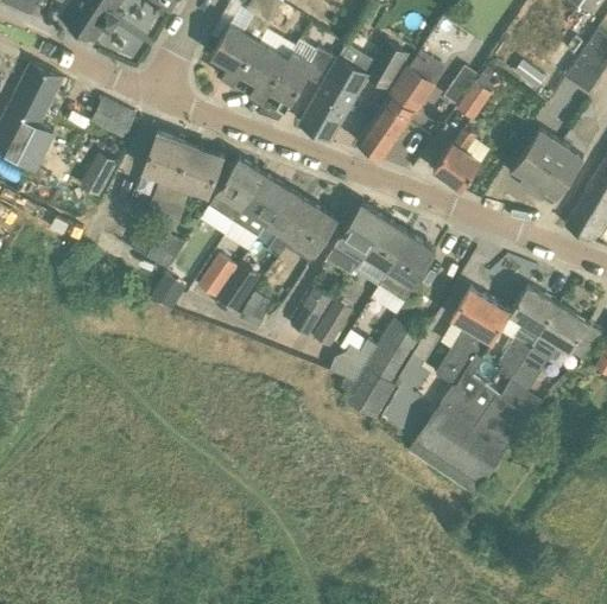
[(112,12),(119,0),(76,0),(63,20),(69,25),(67,30),(83,40),(86,36),(93,40),(102,26),(109,31),(119,17),(112,12)]
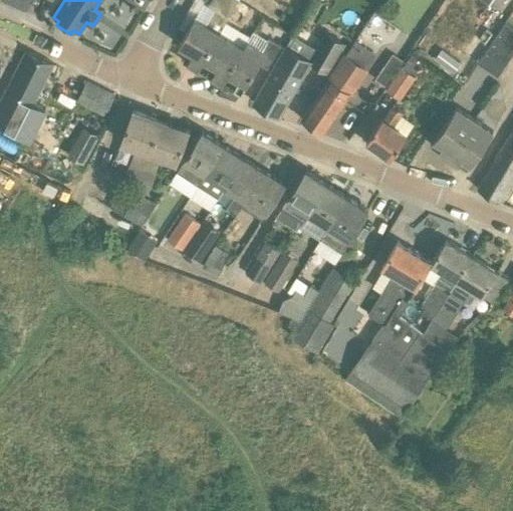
[(218,36),(226,24),(239,1),(237,0),(211,0),(207,8),(215,12),(205,28),(194,21),(178,48),(186,52),(181,62),(198,72),(204,62),(203,62),(218,36)]
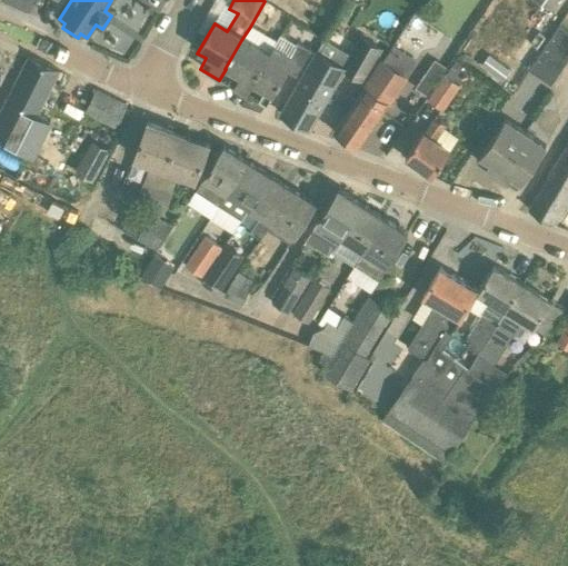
[(559,0),(530,0),(551,13),(559,0)]
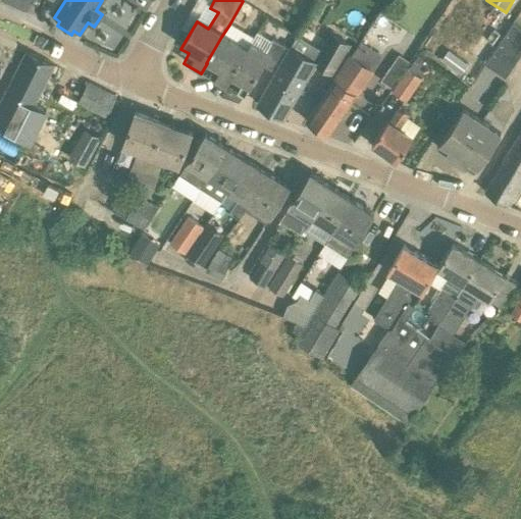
[(520,56),(520,32),(512,26),(485,67),(505,81),(520,56)]
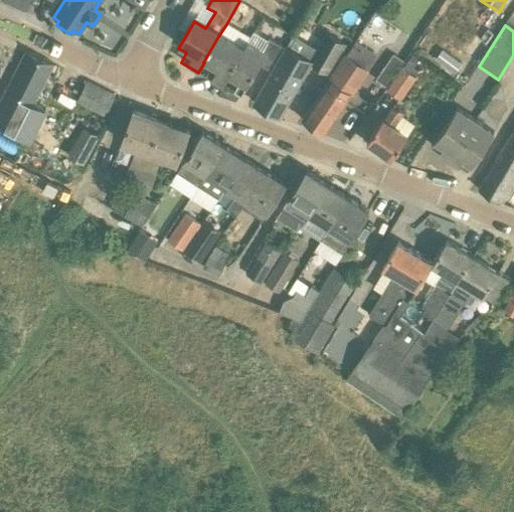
[(228,76),(242,51),(218,36),(203,62),(204,62),(211,67),(205,76),(222,87),(228,76)]
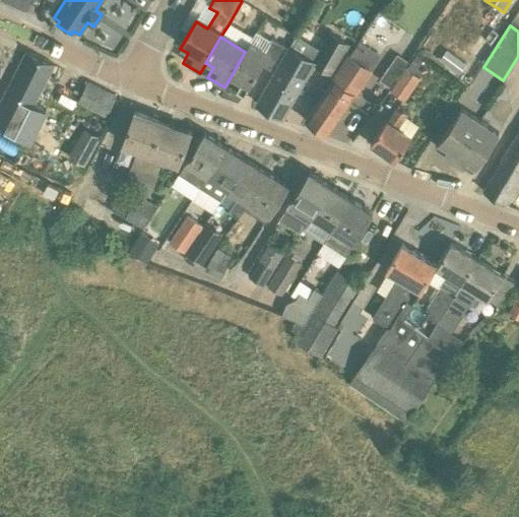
[(313,64),(331,75),(347,47),(330,37),(322,52),(315,48),(314,50),(309,47),(303,58),(288,50),(256,107),(280,120),(313,64)]
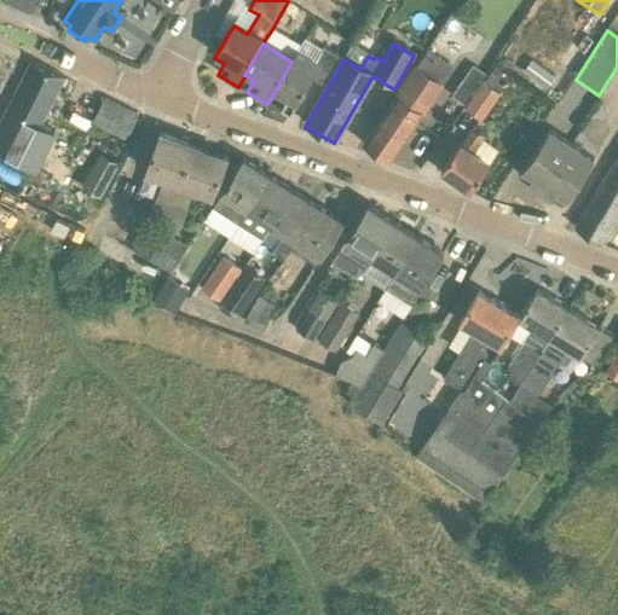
[(340,59),(324,50),(315,64),(298,53),(292,62),(275,92),(288,100),(281,112),(289,117),(310,80),(324,87),(340,59)]
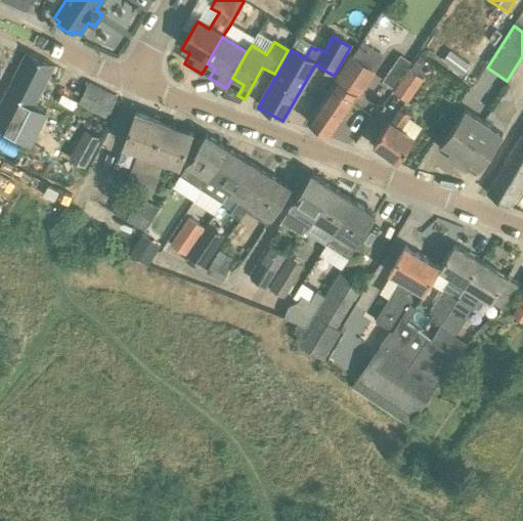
[(442,62),(463,77),(470,67),(449,52),(442,62)]
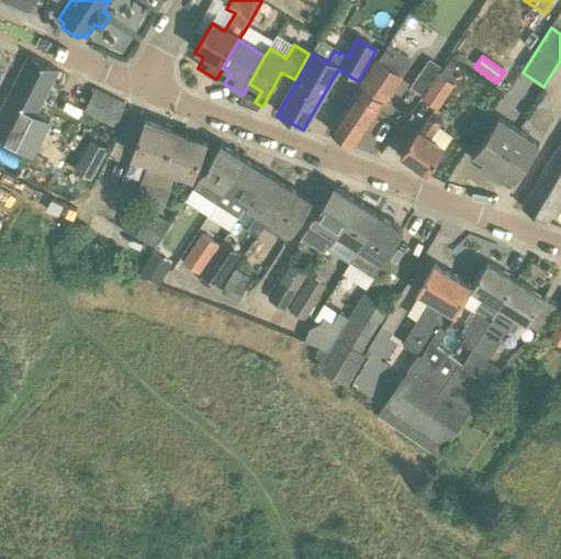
[(48,122),(35,115),(56,71),(30,58),(0,119),(0,168),(21,178),(31,155),(33,156),(48,122)]
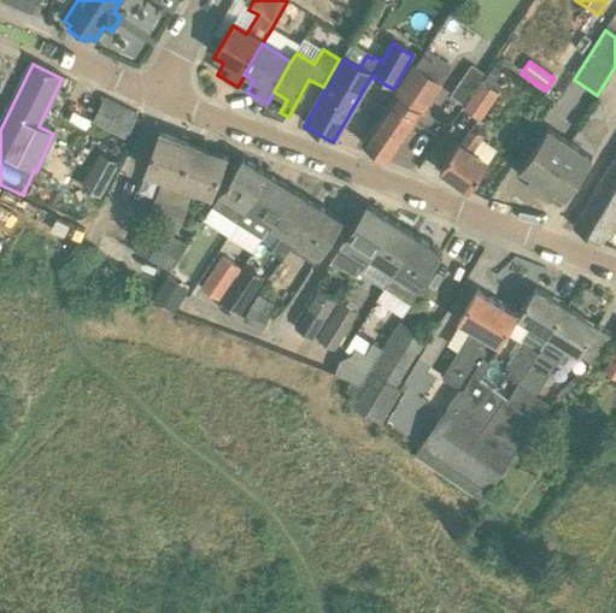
[(387,163),(440,84),(415,66),(361,146),(387,163)]
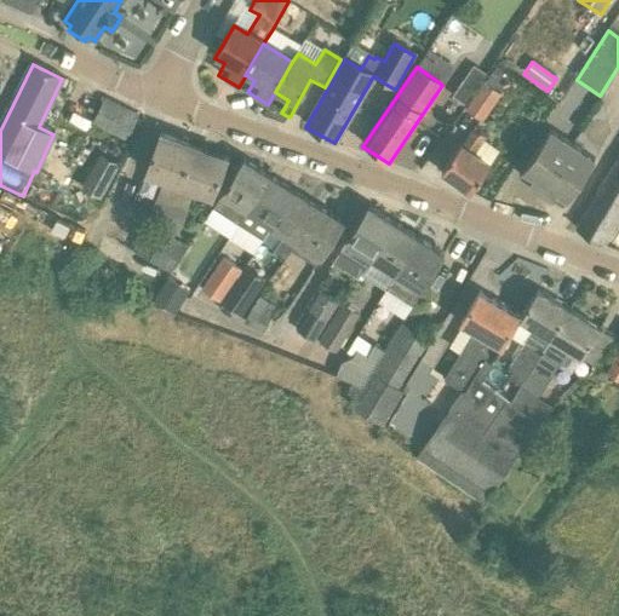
[(499,96),(493,91),(504,75),(496,69),(466,111),(482,122),(499,96)]
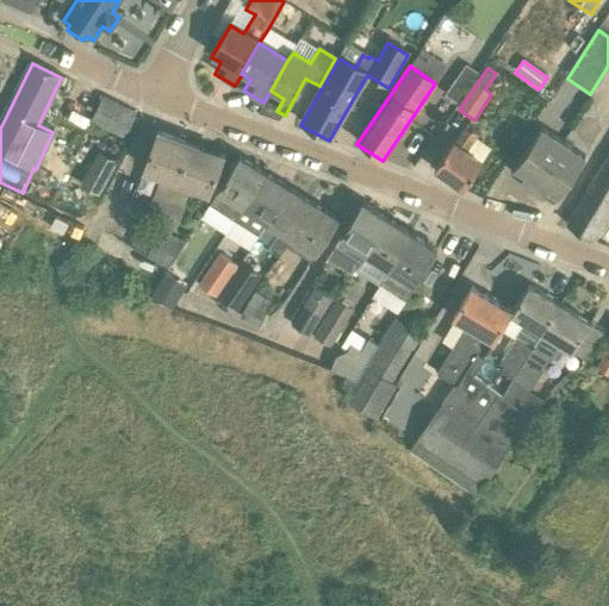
[(457,105),(466,92),(454,83),(445,98),(457,105)]
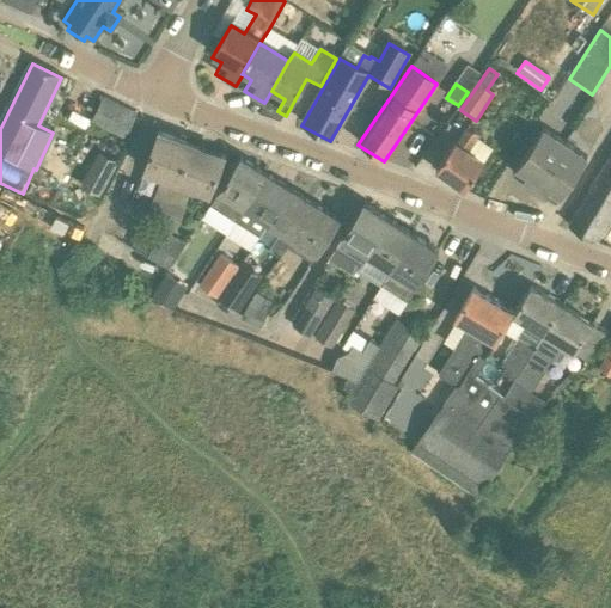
[(136,116),(103,99),(90,123),(124,140),(136,116)]
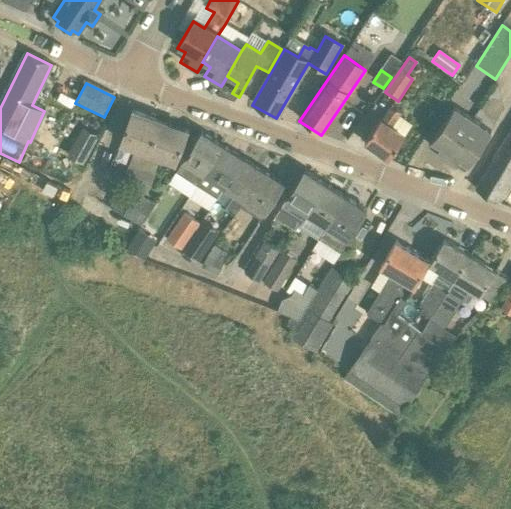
[(399,114),(391,108),(381,121),(380,120),(364,143),(388,160),(404,137),(390,127),(399,114)]
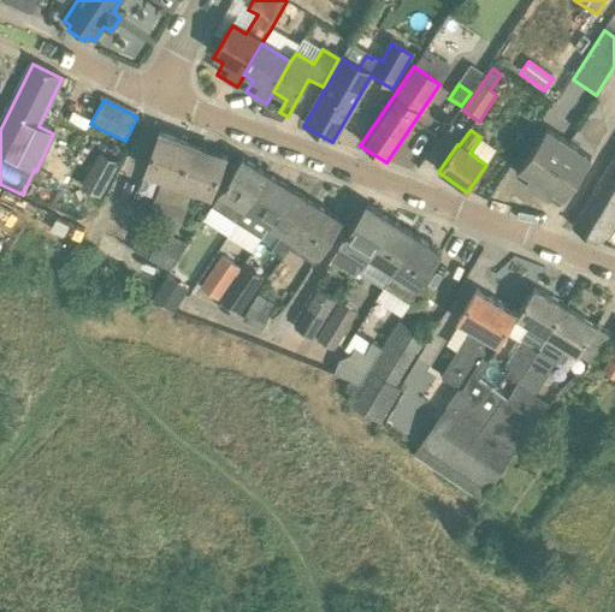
[(589,160),(544,130),(518,170),(528,177),(524,183),(548,198),(553,192),(562,200),(589,160)]
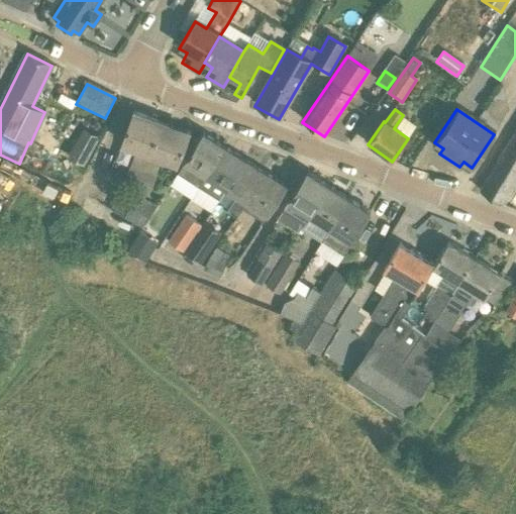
[(123,185),(135,190),(142,173),(149,156),(161,123),(133,113),(121,144),(136,150),(123,184),(123,185)]
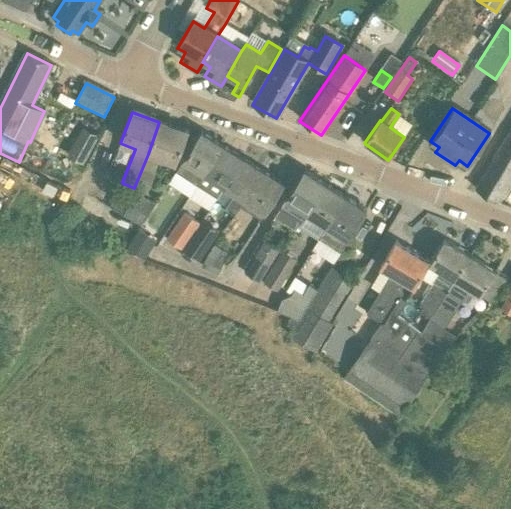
[(159,122),(148,154),(161,158),(175,164),(187,133),(159,122)]
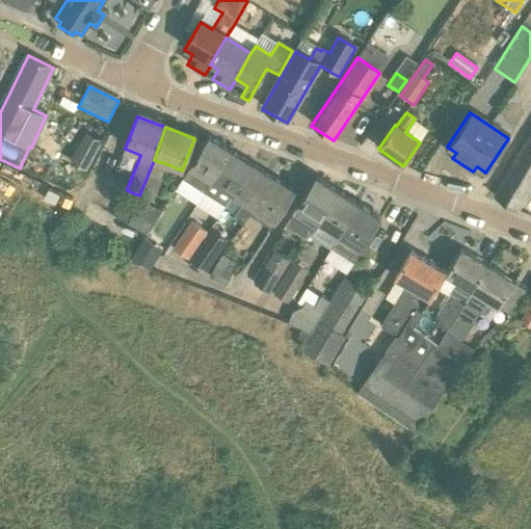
[(85,132),(77,148),(94,157),(102,141),(85,132)]
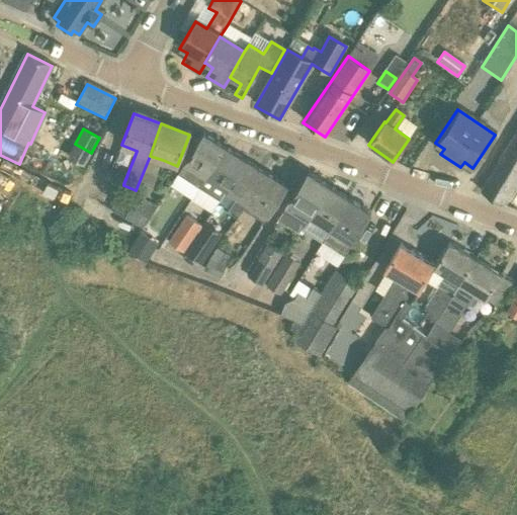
[(516,182),(516,133),(481,192),(503,206),(516,182)]
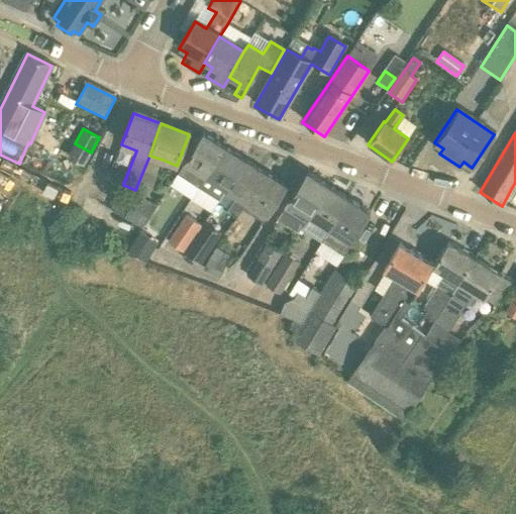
[(177,176),(198,189),(205,178),(205,177),(223,148),(202,135),(184,164),(177,176)]
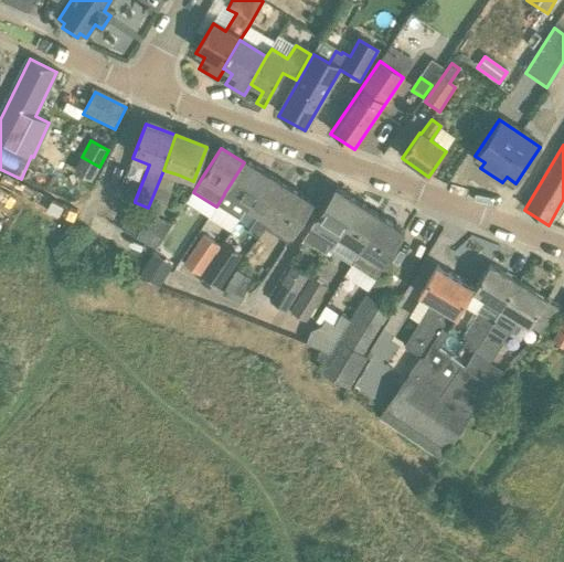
[(267,177),(244,162),(224,193),(224,194),(216,207),(238,221),(246,208),(267,177)]
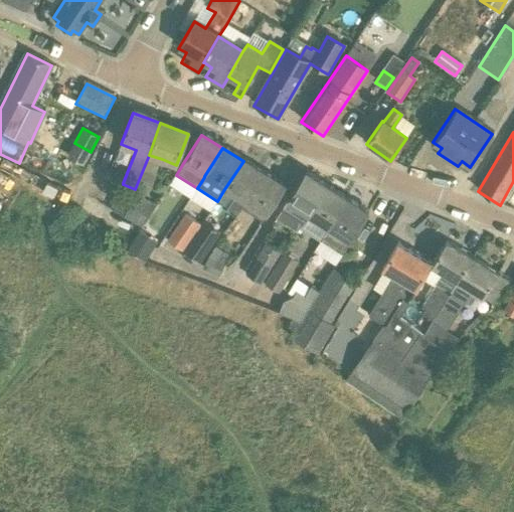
[(264,173),(243,161),(224,189),(235,196),(227,209),(237,215),(240,210),(244,202),(264,173)]
